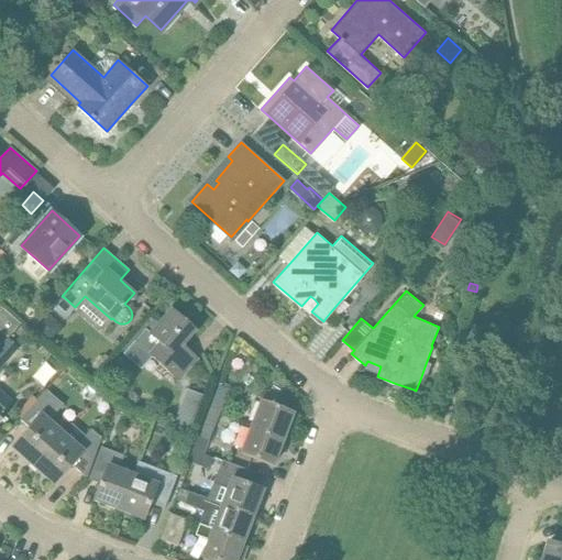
[(147,329),(128,351),(141,362),(150,352),(152,354),(178,379),(198,358),(183,344),(196,329),(172,307),(161,320),(151,330),(150,331),(147,329)]
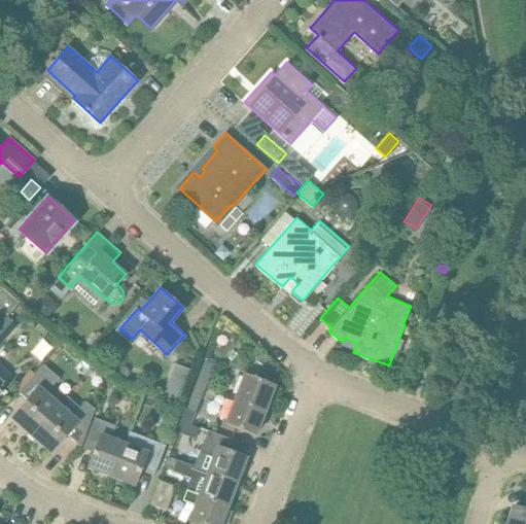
[(7,315),(0,322),(0,343),(18,323),(7,315)]
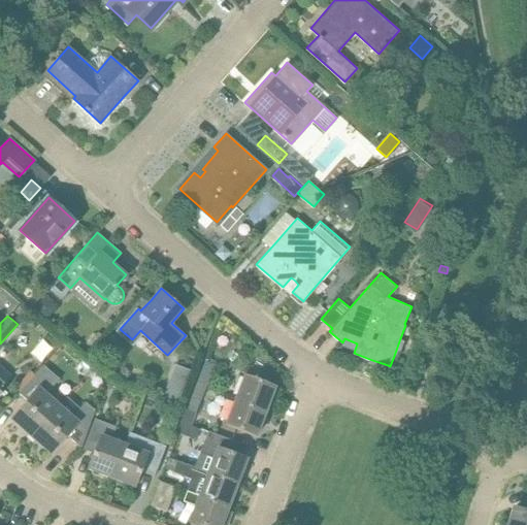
[(196,384),(205,387),(215,363),(205,360),(196,384)]
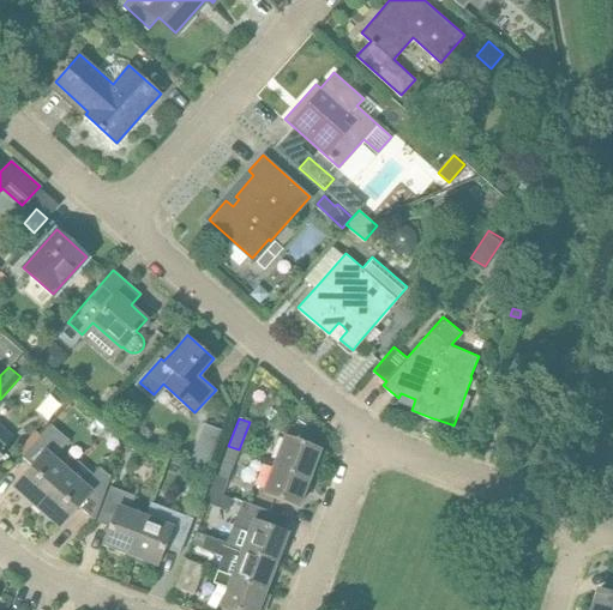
[(204,421),(191,459),(209,465),(222,427),(204,421)]
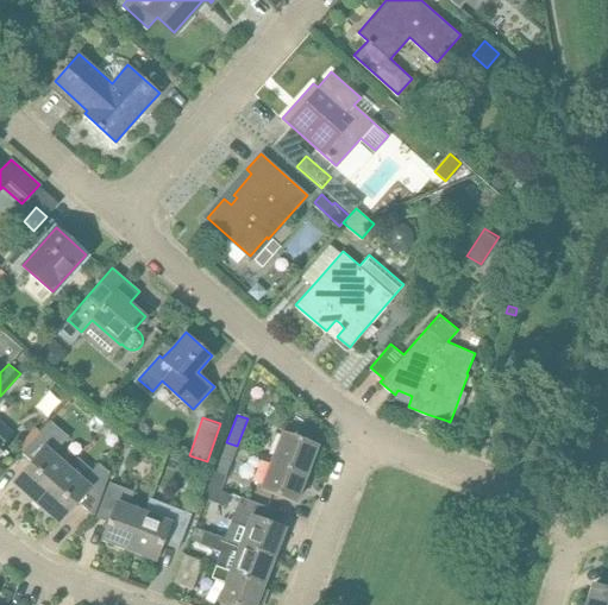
[(36,502),(68,466),(54,453),(69,435),(50,418),(23,451),(32,460),(13,481),(36,502)]
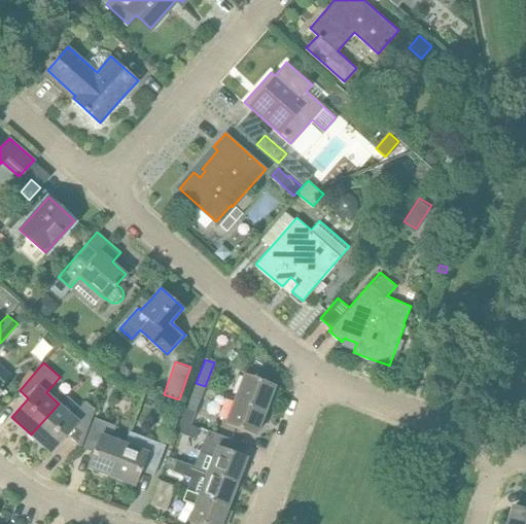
[(0,389),(0,386),(11,374),(0,363),(0,393),(2,391),(0,389)]
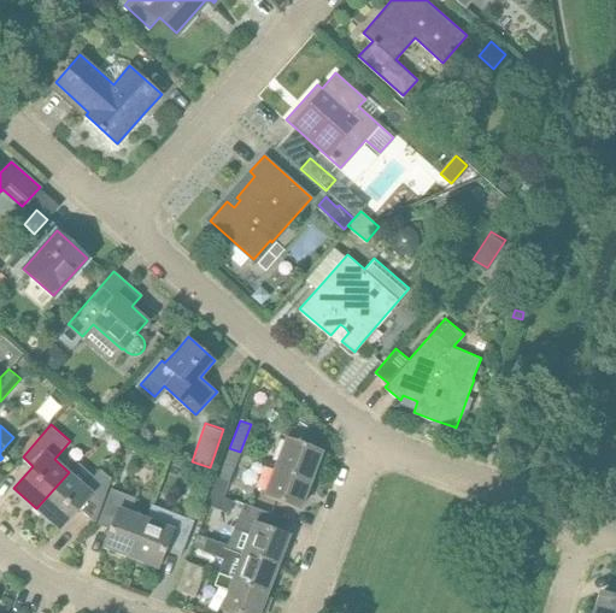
[(276,465),(311,479),(322,451),(287,437),(276,465)]
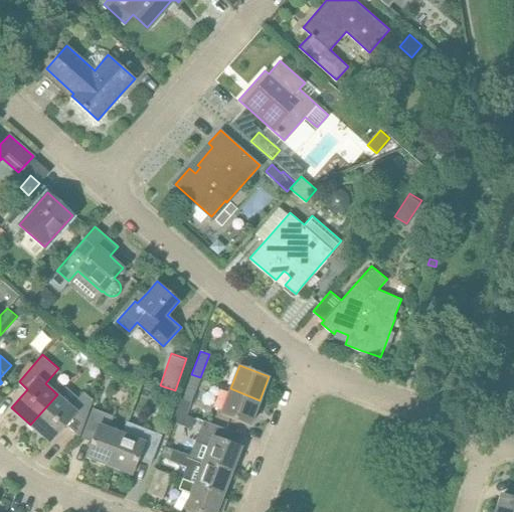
[(191,374),(182,397),(191,401),(200,377),(191,374)]
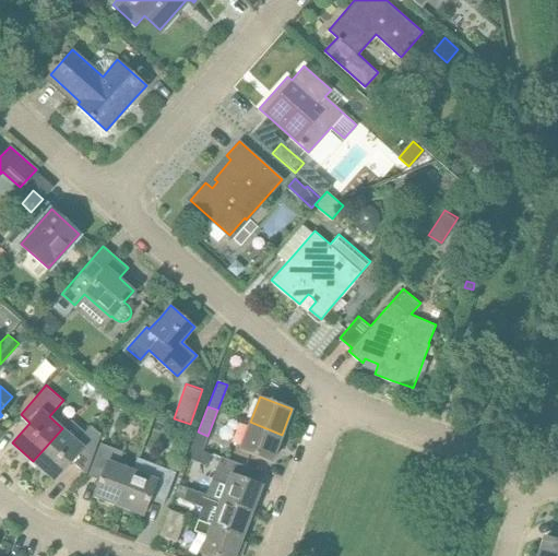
[(282,435),(250,422),(239,448),(272,461),(282,435)]
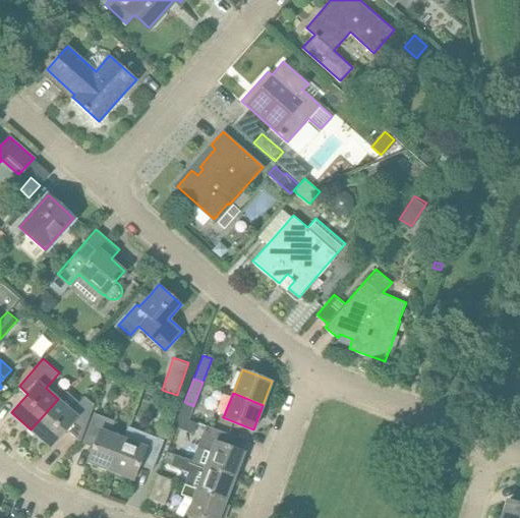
[(71,410),(58,399),(31,429),(51,447),(66,428),(80,441),(94,403),(84,395),(71,410)]
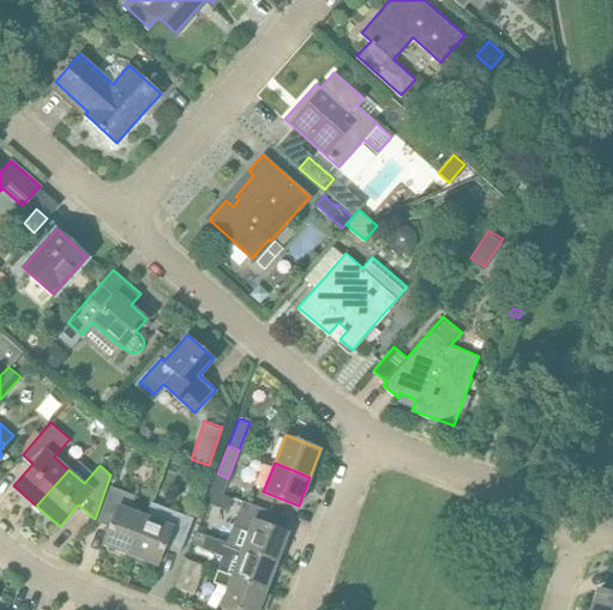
[(130,554),(145,515),(130,509),(136,494),(110,484),(100,513),(113,518),(103,543),(130,554)]
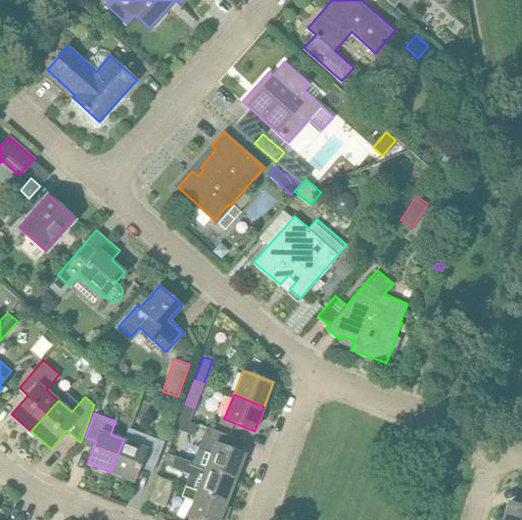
[(206,426),(193,461),(236,478),(245,454),(235,450),(239,438),(206,426)]
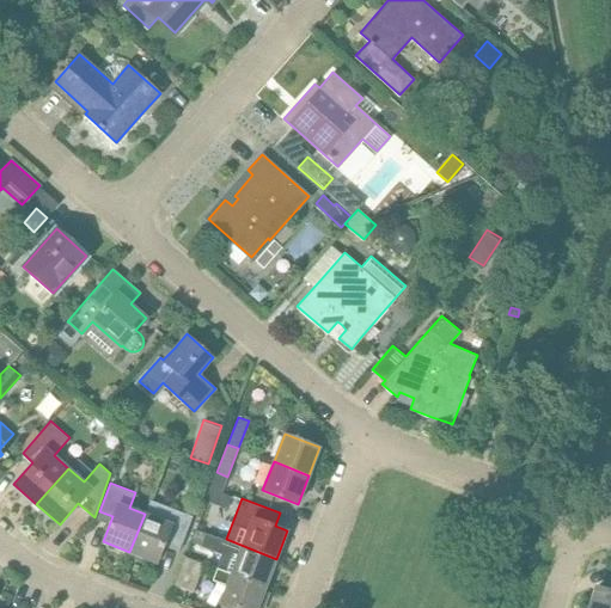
[(165,505),(150,499),(145,514),(129,552),(156,563),(166,538),(182,544),(193,516),(165,504),(165,505)]
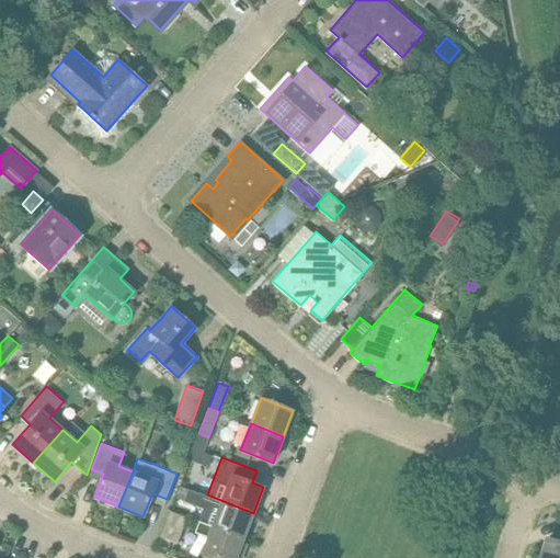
[(253,513),(207,494),(190,488),(184,501),(205,509),(200,521),(243,538),(253,513)]
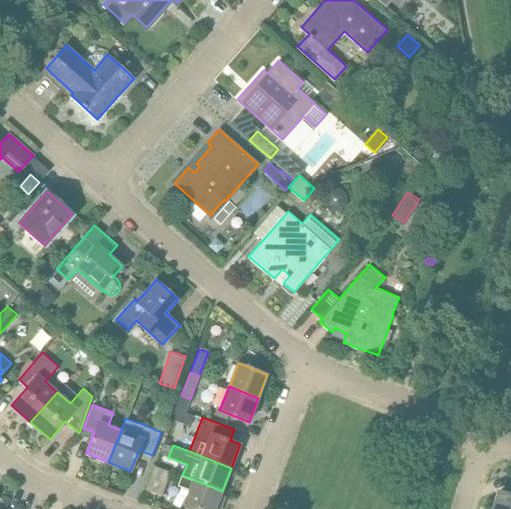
[(155,465),(146,489),(162,495),(171,471),(164,469),(164,468),(155,465)]
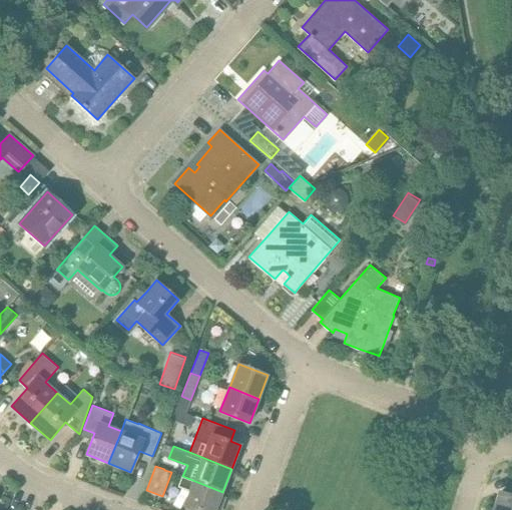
[(220,509),(226,493),(222,492),(182,476),(179,486),(190,490),(184,504),(198,509),(220,509)]
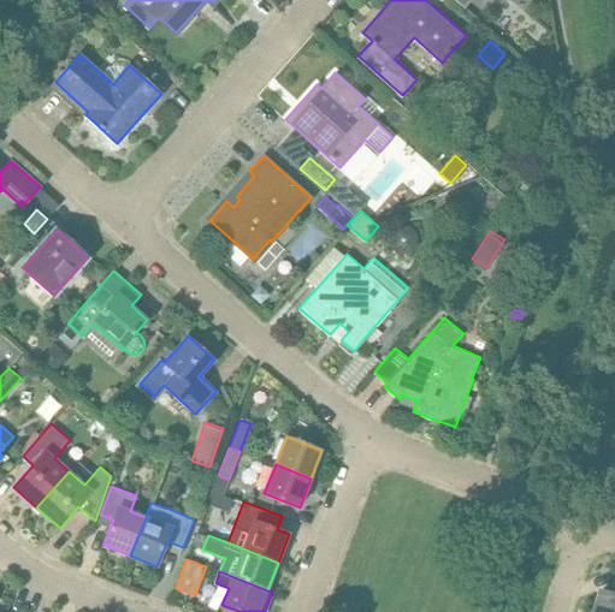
[(614,592),(603,588),(595,611),(614,611),(614,592)]
